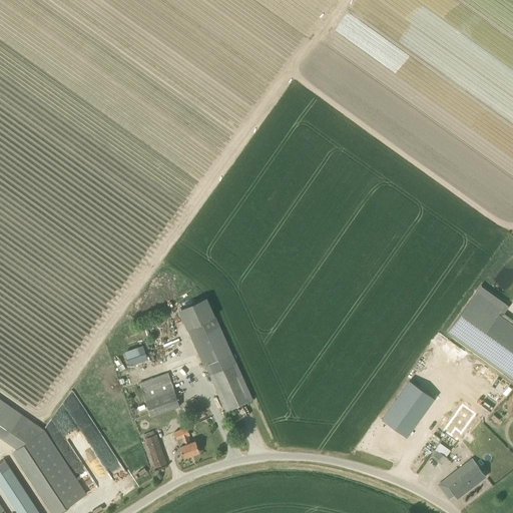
[(512,320),(504,314),(509,307),(505,304),(505,303),(481,286),(482,286),(481,285),(447,333),(512,379),(512,320)]
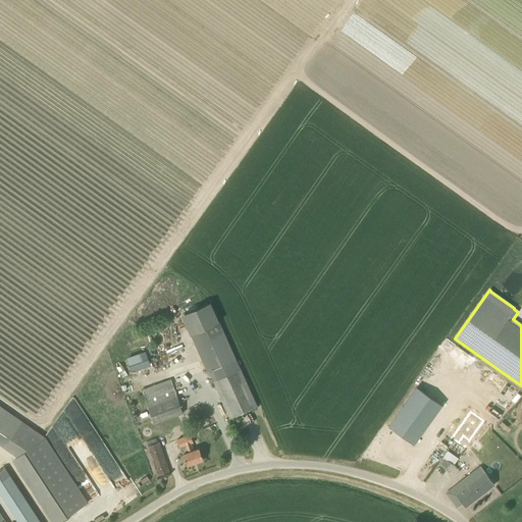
[(210,301),(181,314),(195,343),(223,329),(210,301)]
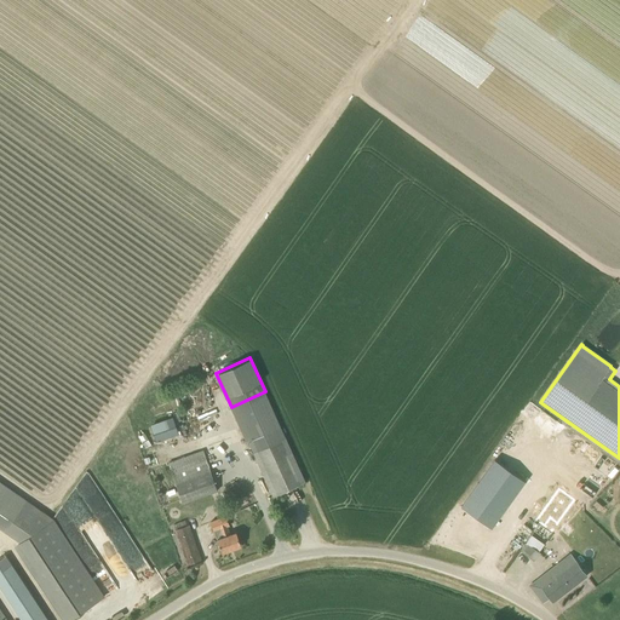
[(174,402),(147,412),(149,422),(177,412),(174,402)]
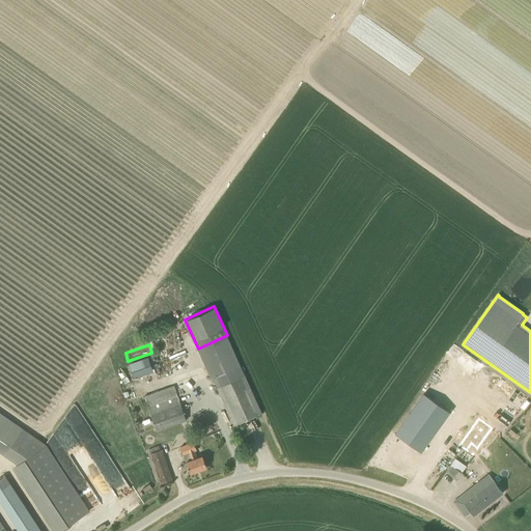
[(148,358),(129,365),(134,380),(154,373),(148,358)]
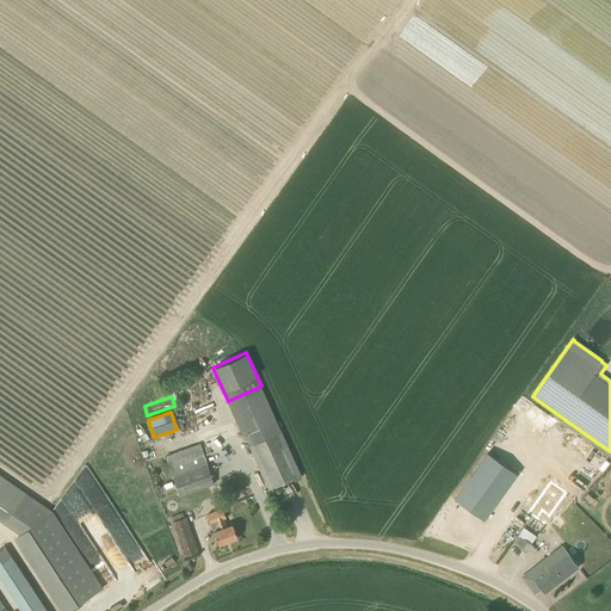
[(301,475),(277,421),(245,434),(270,489),(301,475)]
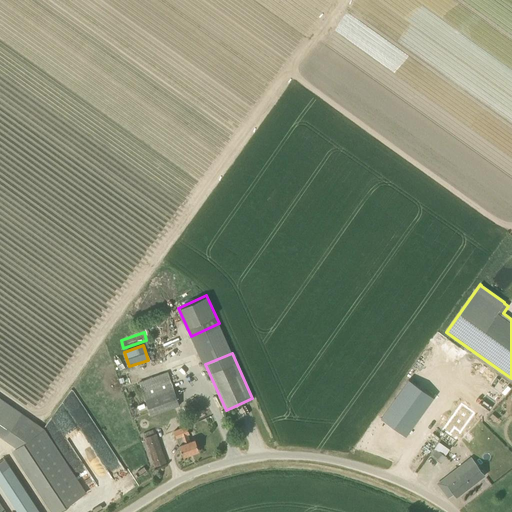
[(170,379),(142,390),(151,416),(179,405),(170,379)]
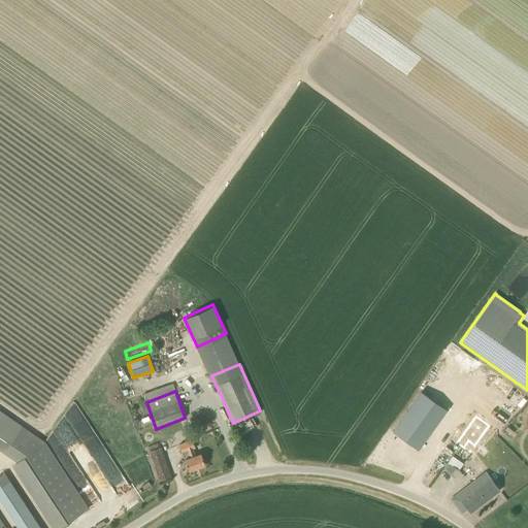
[(421,393),(394,430),(419,448),(446,410),(421,393)]
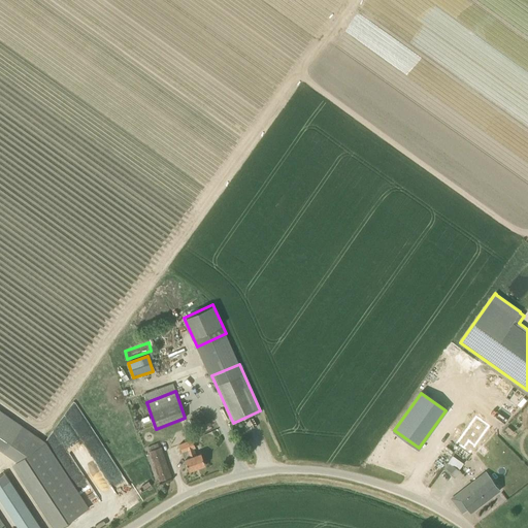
[(44,444),(0,411),(0,453),(13,463),(44,444)]
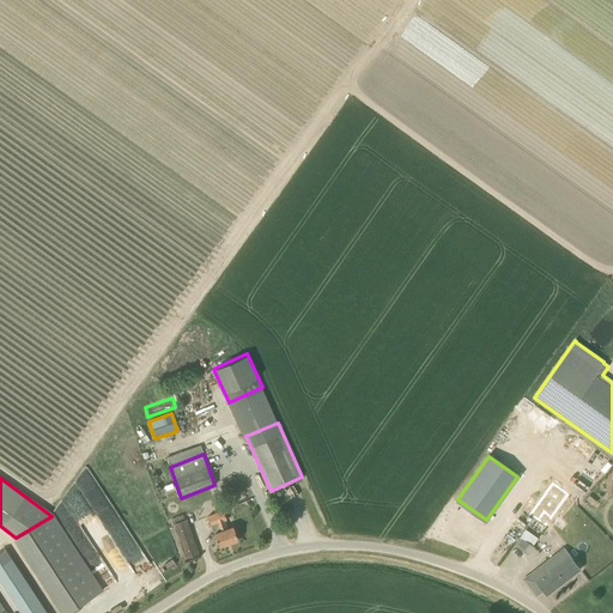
[(547,528),(574,502),(560,489),(534,515),(539,520),(534,523),(540,529),(544,525),(547,528)]
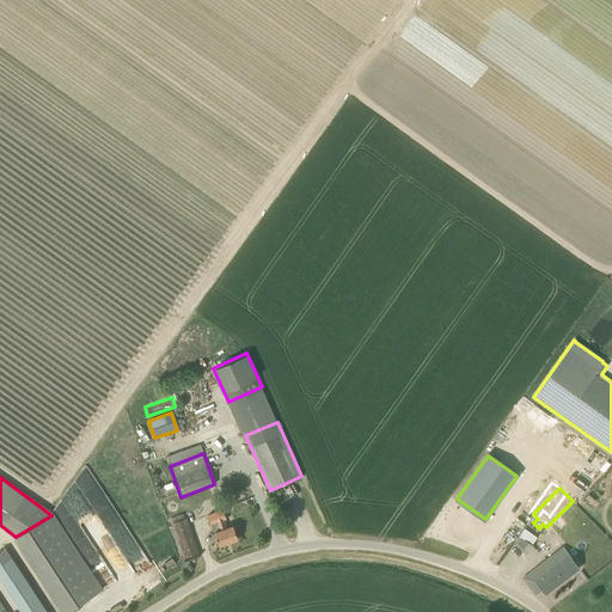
[(226,528),(224,521),(226,520),(222,510),(208,516),(212,525),(215,533),(219,545),(238,539),(233,526),(226,528)]
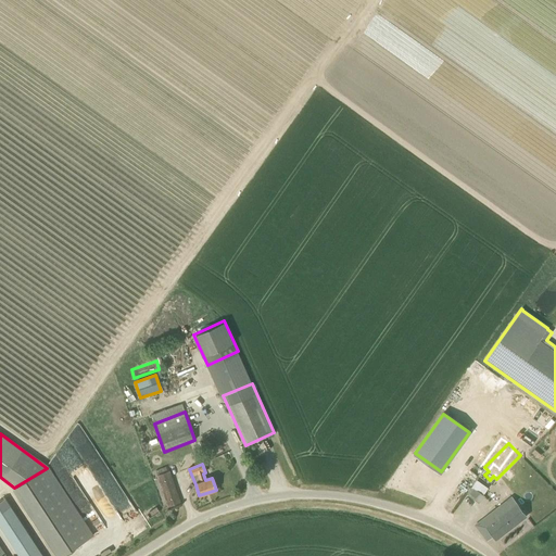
[(53,555),(67,555),(91,539),(47,468),(14,488),(12,490),(53,555)]
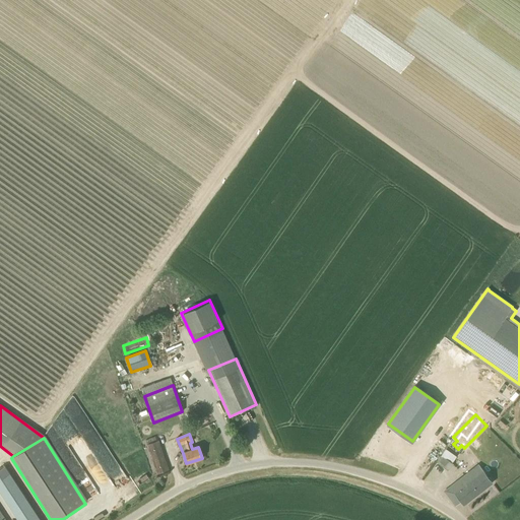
[(157,474),(169,470),(158,440),(147,445),(157,474)]
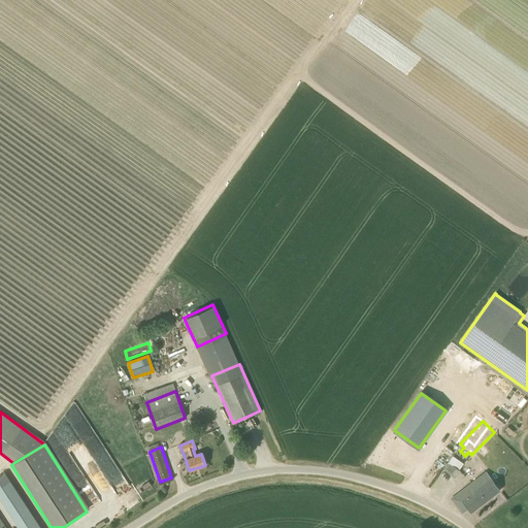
[(459,470),(449,462),(443,469),(455,476),(459,470)]
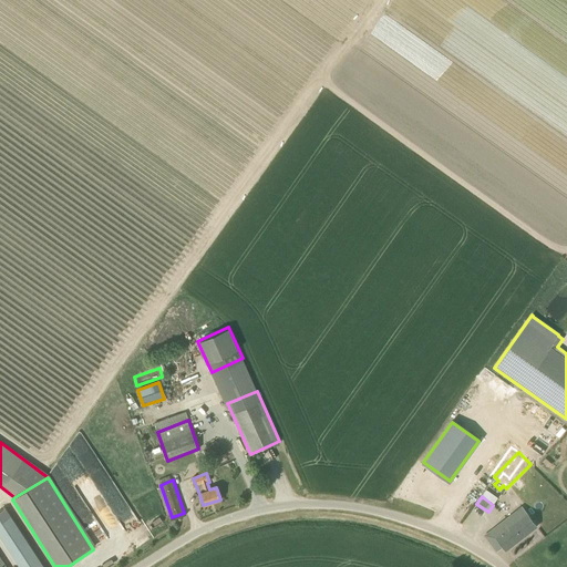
[(506,550),(537,526),(523,507),(514,514),(511,516),(494,528),(485,535),(490,542),(492,540),(498,549),(503,546),(506,550)]
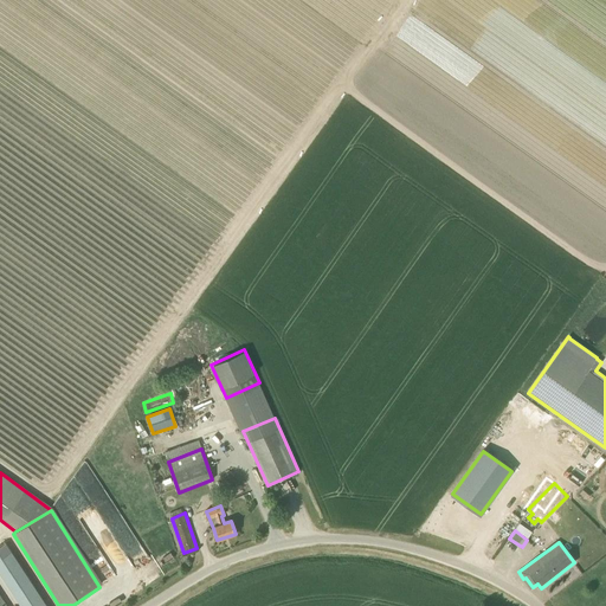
[(44,605),(6,547),(0,549),(0,573),(21,605),(44,605)]
